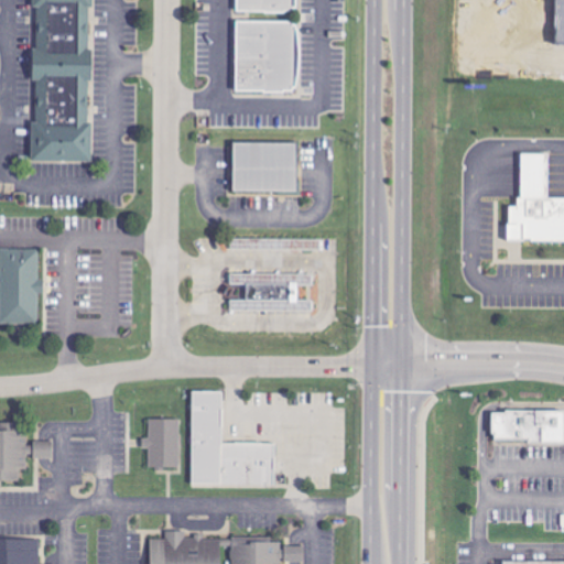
[(93,162),(89,0),(34,0),(36,123),(32,123),(33,163),(93,162)]
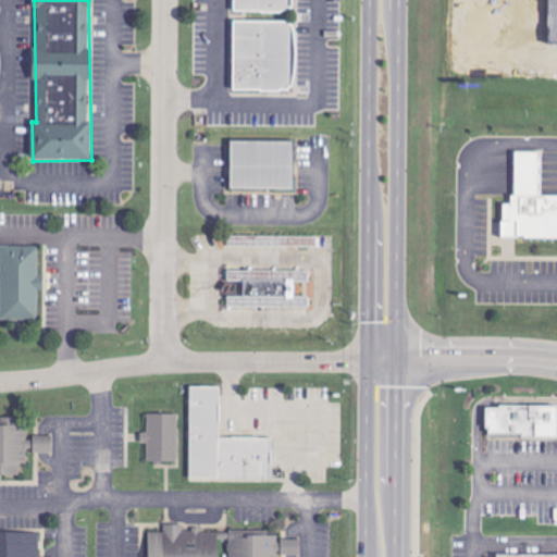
[(234,0),(234,13),(291,13),(289,0),(234,0)]
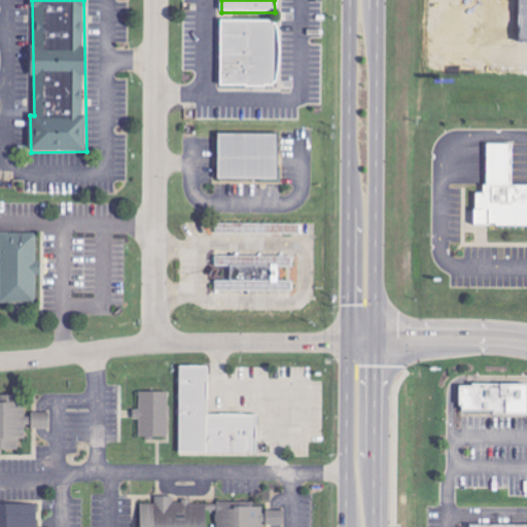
[(221,86),(277,86),(277,21),(221,21),(221,86)]
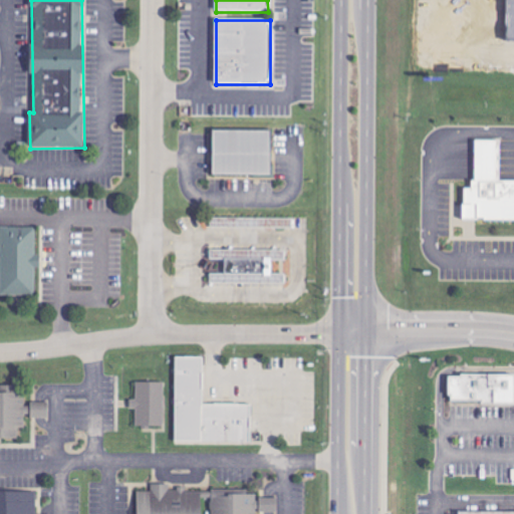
[(213,130),(213,173),(272,174),(272,130),(213,130)]
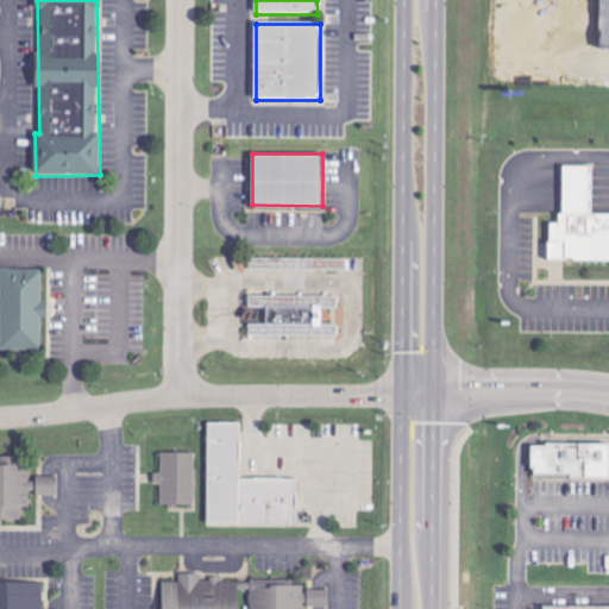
[(563,167),(564,213),(559,213),(560,223),(551,223),(551,242),(551,261),(608,261),(608,214),(592,214),(594,167),(563,167)]
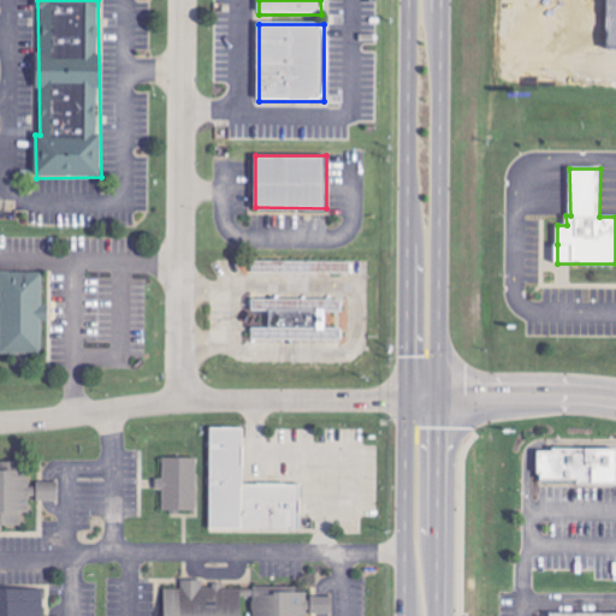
[(300,272),(353,273),(353,262),(300,261),(300,272)]
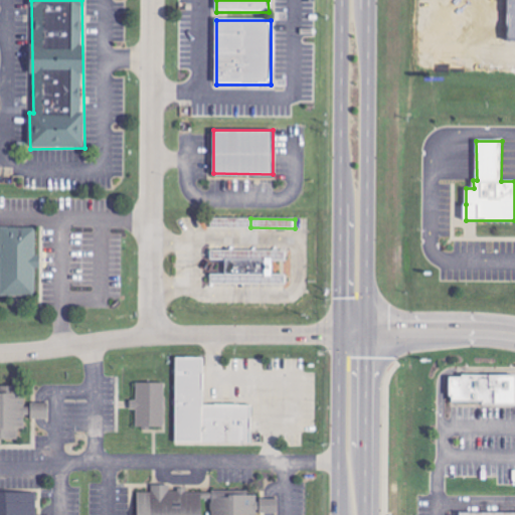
[(0,285),(0,295),(35,296),(36,269),(40,269),(40,254),(36,254),(37,227),(1,226),(0,285)]
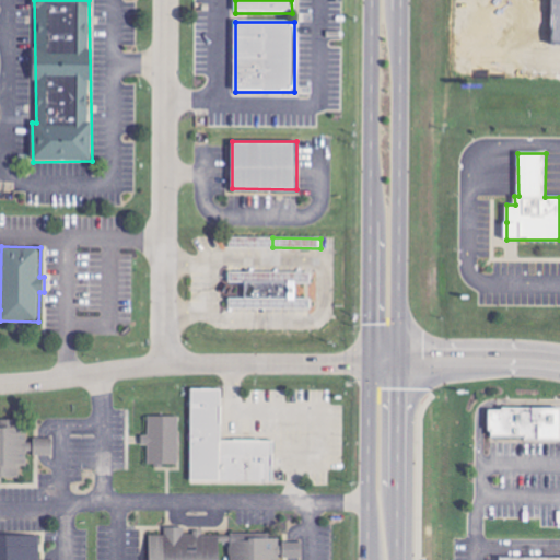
[(241,281),(282,280),(282,278),(292,278),(292,300),(282,300),(282,296),(241,296),(241,281)]
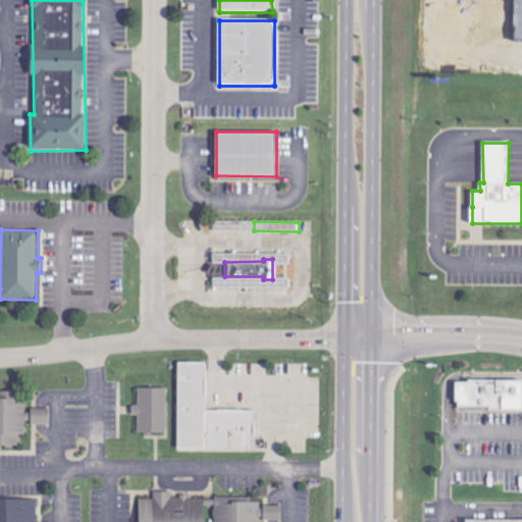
[(178,362),(177,449),(255,450),(254,411),(205,410),(206,362),(178,362)]
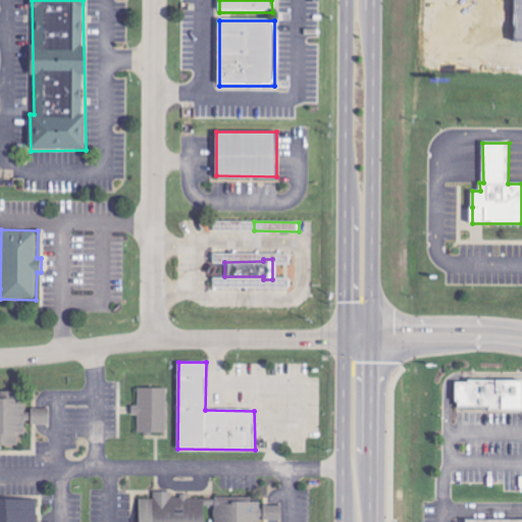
[(457,382),(457,402),(460,403),(459,409),(521,410),(521,381),(470,380),(470,383),(457,382)]
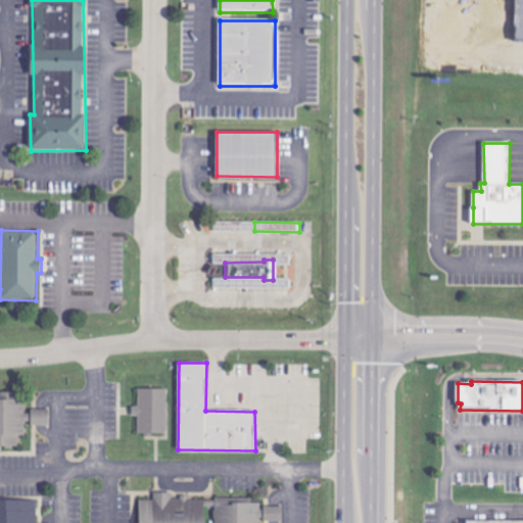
[(139,432),(167,433),(168,388),(139,388),(138,406),(133,406),(133,415),(139,415),(139,432)]
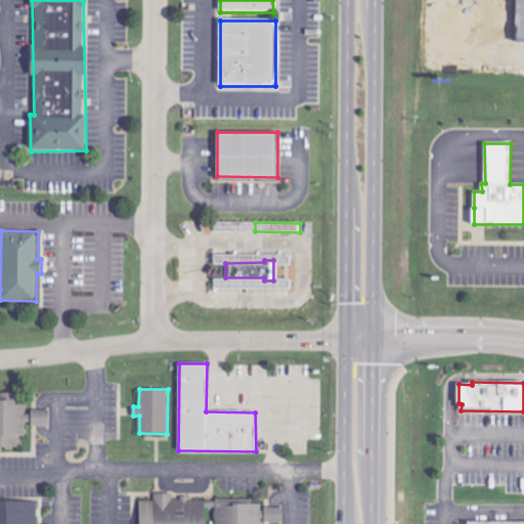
[(140,523),(205,523),(206,508),(215,508),(214,523),(262,523),(262,522),(284,522),(284,508),(262,508),(262,504),(230,504),(230,500),(189,500),(189,497),(173,498),(173,493),(155,493),(155,500),(140,500),(140,523)]
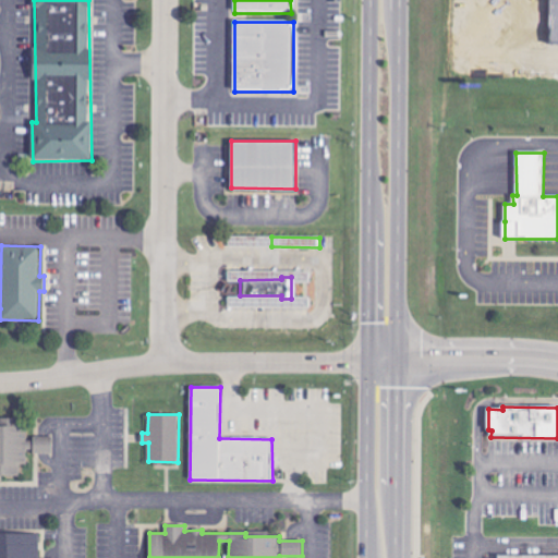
[(0,557),(39,557),(40,533),(0,533),(0,557)]
